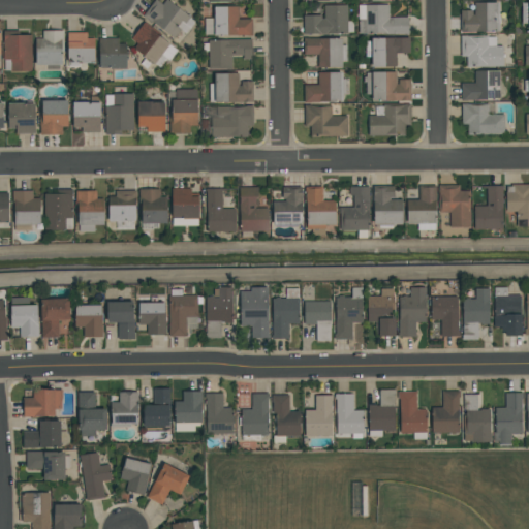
[(143,16),(154,0),(156,0),(162,4),(165,0),(169,0),(190,17),(190,18),(195,22),(186,34),(181,30),(174,39),(152,22),(151,23),(143,16)]
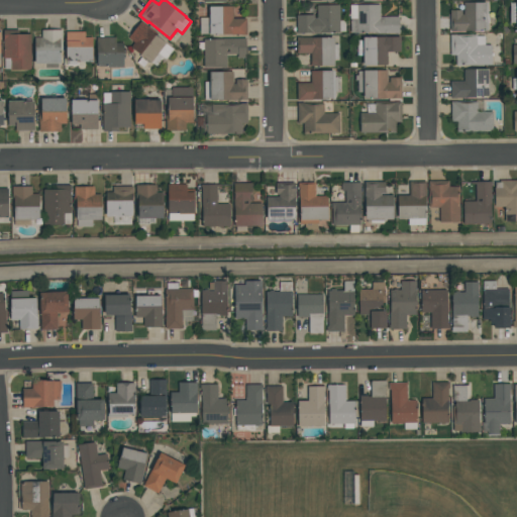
[(449,10),(461,10),(461,14),(463,14),(463,3),(488,3),(488,31),(449,31),(449,10)]
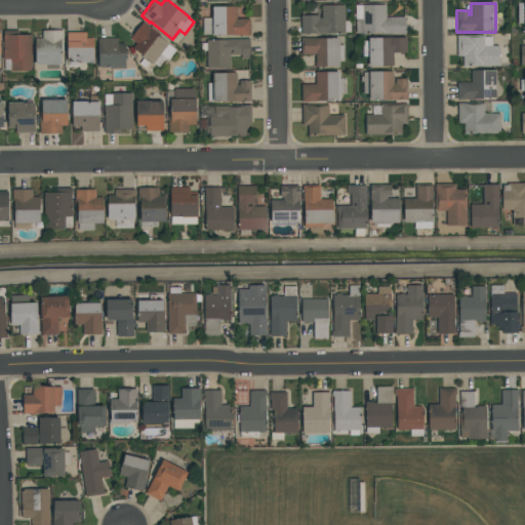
[(386,4),(386,16),(405,16),(405,34),(382,34),(382,33),(356,33),(356,19),(355,19),(355,4),(386,4)]
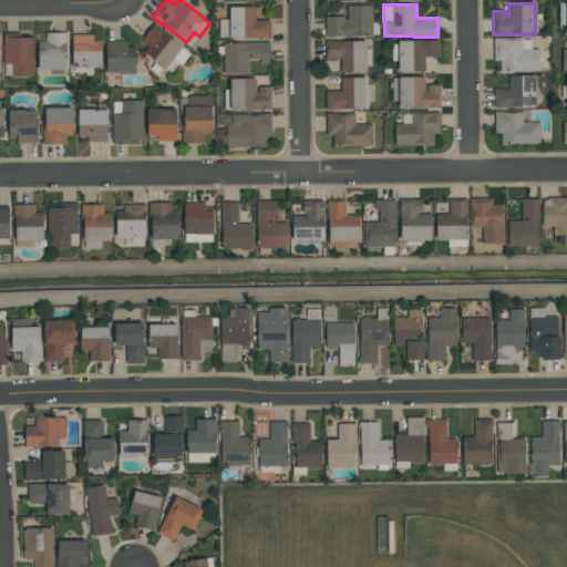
[(325,37),(325,17),(344,17),(344,19),(348,19),(348,6),(372,6),(372,23),(379,23),(379,34),(372,34),(372,37),(325,37)]
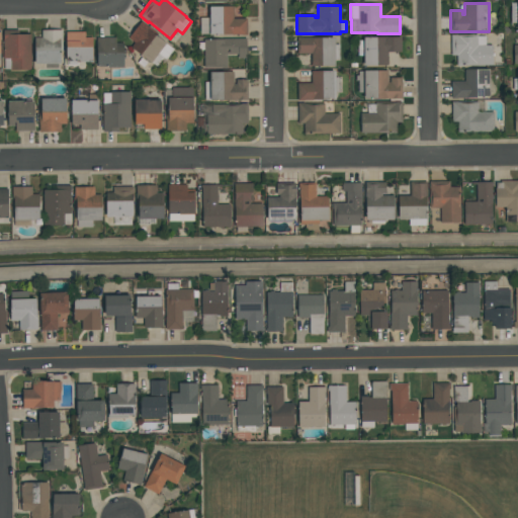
[(247,35),(242,35),(232,35),(232,34),(209,34),(200,34),(200,17),(209,17),(209,6),(233,6),(233,18),(247,18),(247,35)]
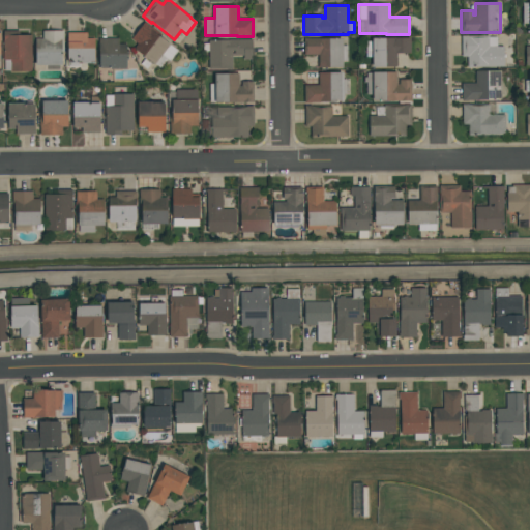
[(170,45),(177,51),(170,61),(168,59),(160,68),(154,63),(154,64),(134,48),(138,43),(131,38),(145,22),(157,31),(155,33),(170,45)]
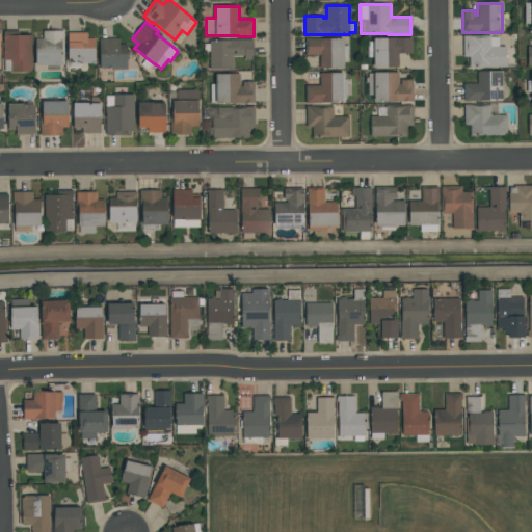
[(32,72),(10,72),(10,71),(4,71),(4,60),(3,60),(3,31),(20,31),(20,35),(32,35),(32,72)]
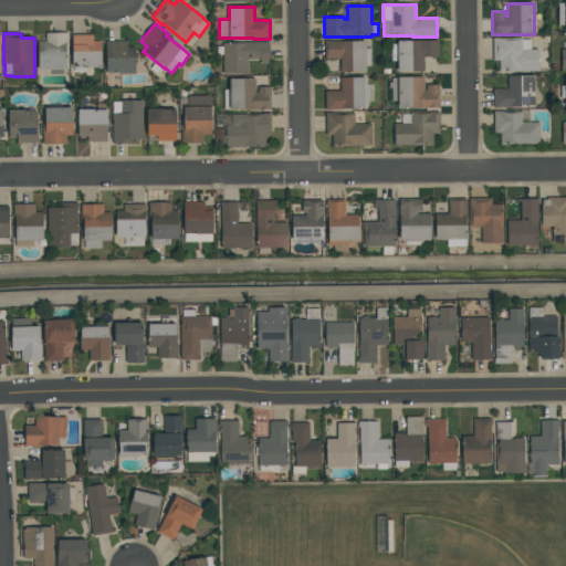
[(38,70),(38,41),(45,41),(45,33),(67,33),(67,55),(65,55),(65,70),(38,70)]
